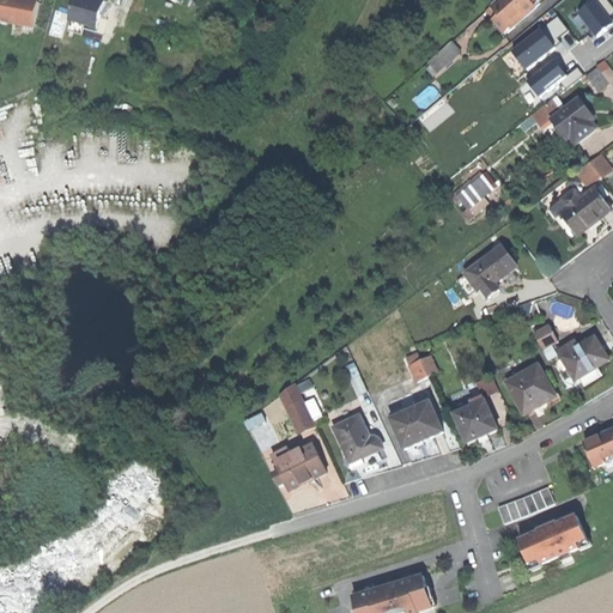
[(0,0),(0,20),(36,28),(40,4),(19,0),(0,0)]
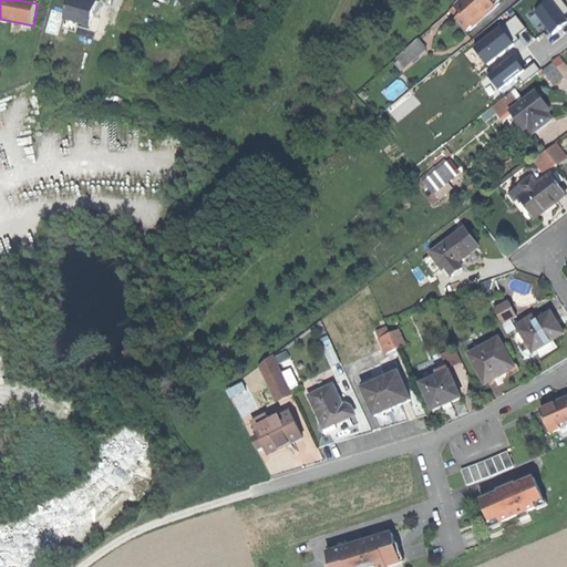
[(84,0),(84,1),(79,0),(71,0),(65,19),(79,23),(91,27),(94,14),(98,1),(92,0),(84,0)]
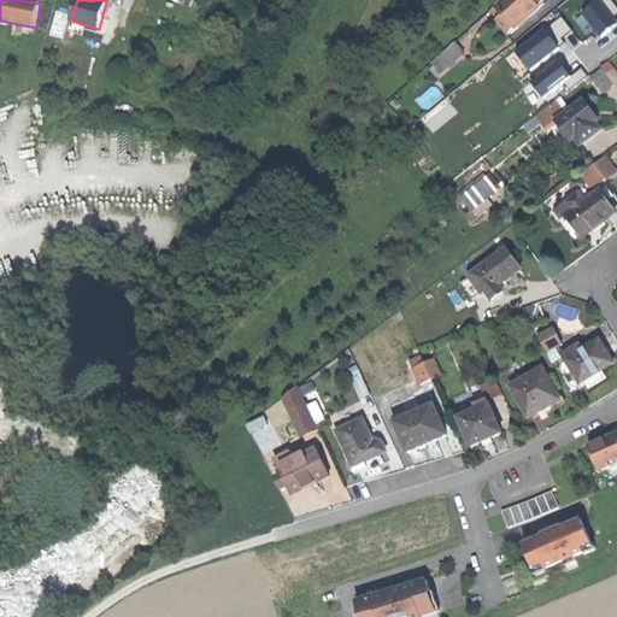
[(500,0),(497,5),(503,12),(501,13),(504,16),(506,13),(515,23),(523,15),(526,18),(532,13),(527,7),(532,3),(533,4),(536,0),(500,0)]
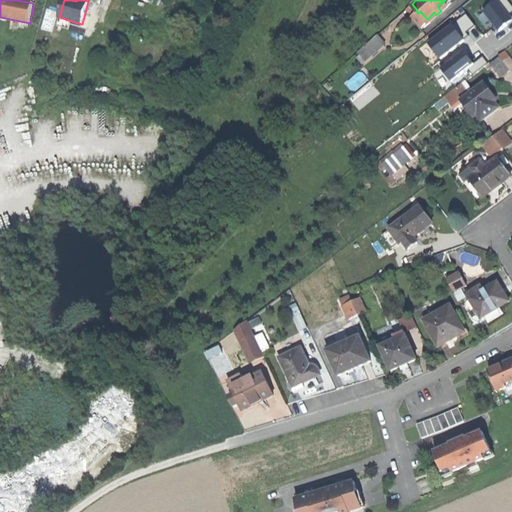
[(501,0),(486,11),(501,31),(511,22),(511,15),(511,14),(501,0)]
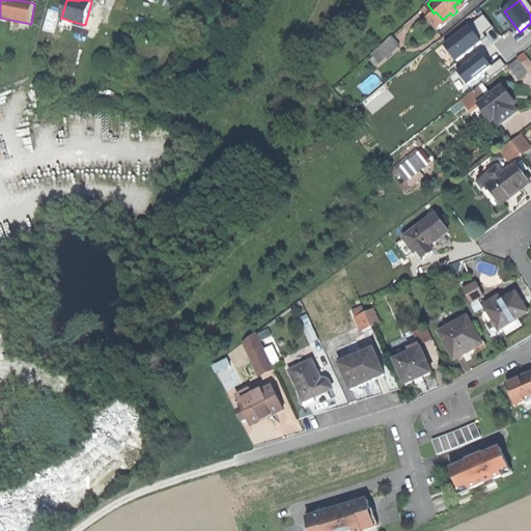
[(530,1),(530,0),(519,0),(520,0),(530,15),(530,14),(530,1)]
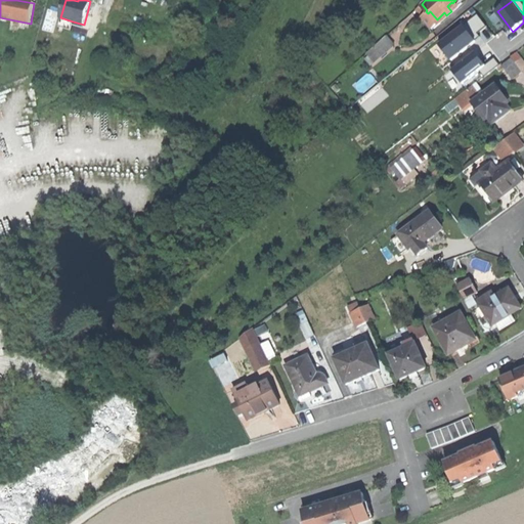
[(453,5),(452,3),(451,2),(447,6),(451,11),(455,7),(453,5)]
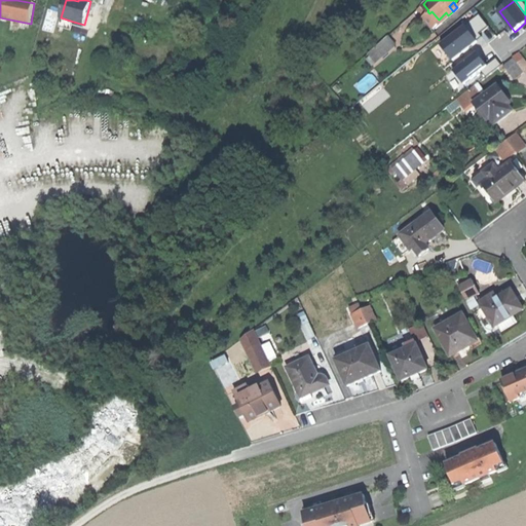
[(430,26),(439,20),(431,11),(429,13),(427,11),(422,15),(430,26)]
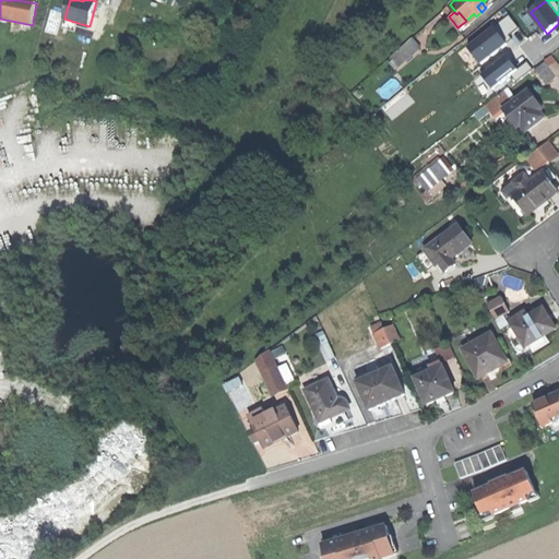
[(514,16),(502,25),(510,36),(522,27),(514,16)]
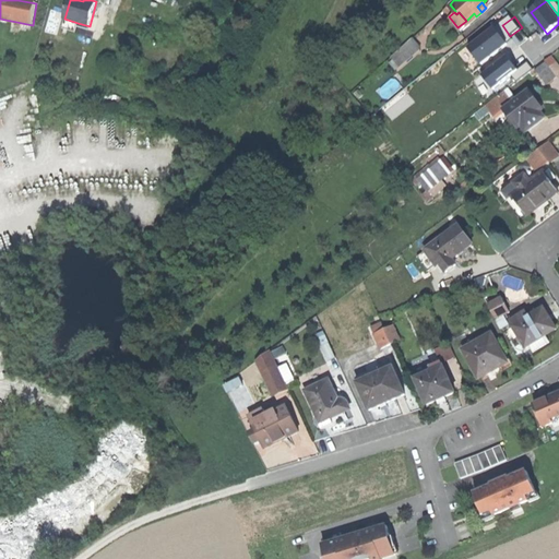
[(75,32),(78,23),(64,19),(62,28),(75,32)]
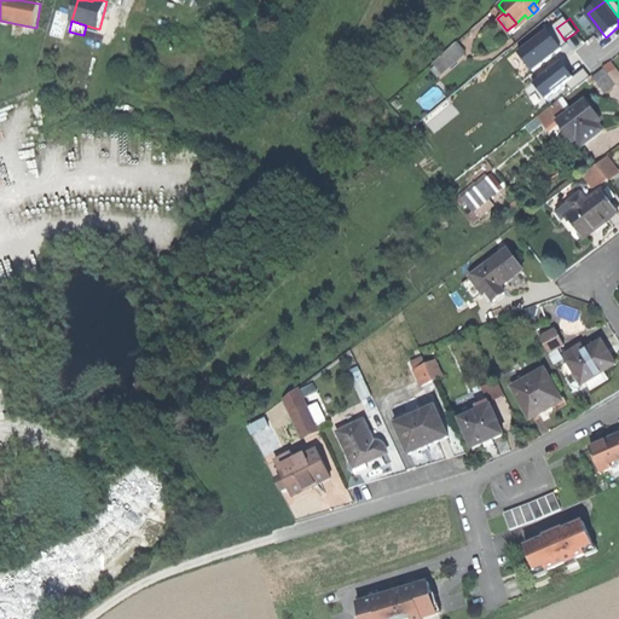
[(521,52),(533,69),(568,45),(565,40),(556,28),(521,52)]
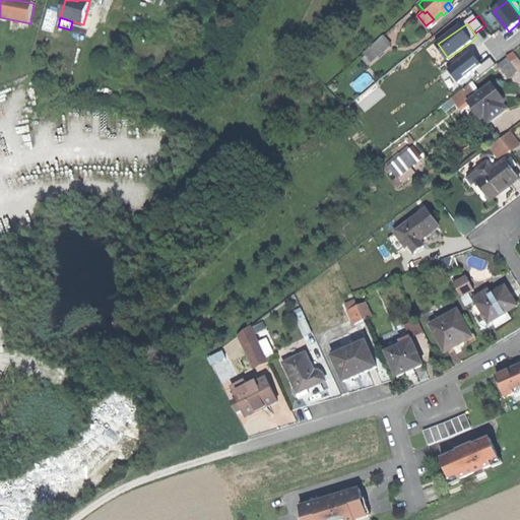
[(363,54),(372,64),(395,45),(386,35),(363,54)]
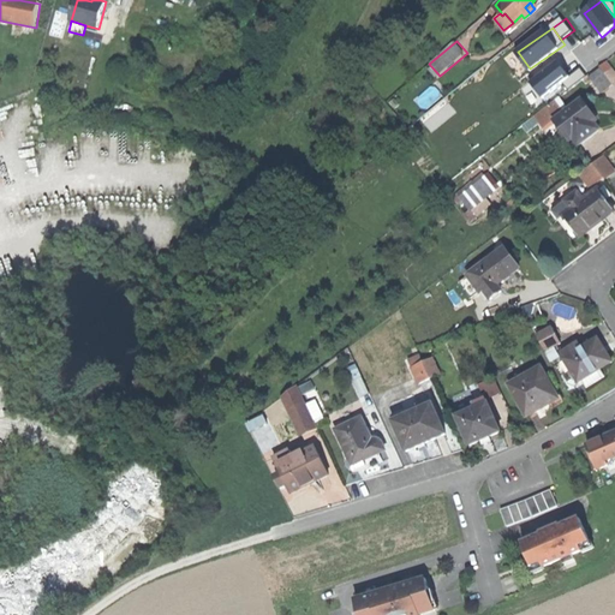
[(561,60),(532,83),(544,99),(565,82),(574,75),(561,60)]
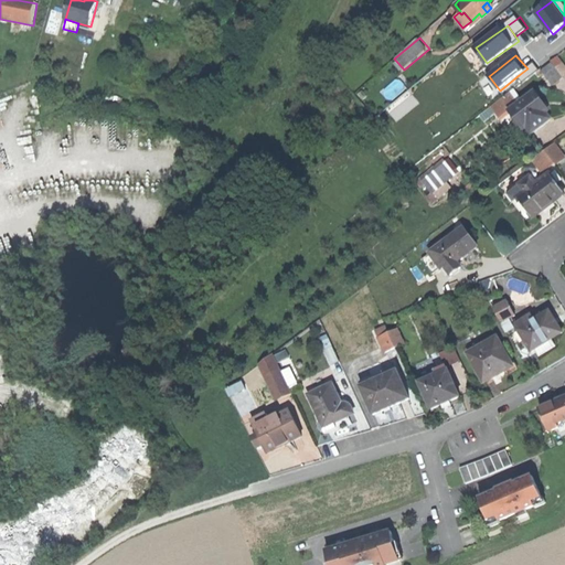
[(528,68),(519,75),(524,82),(541,68),(535,62),(528,68)]
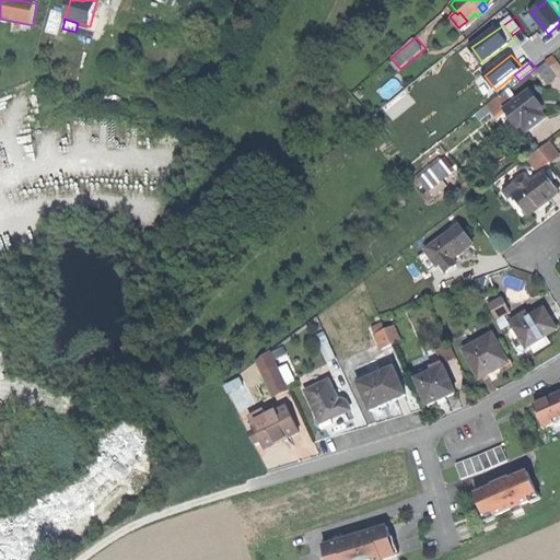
[(536,71),(547,85),(557,78),(547,63),(536,71)]
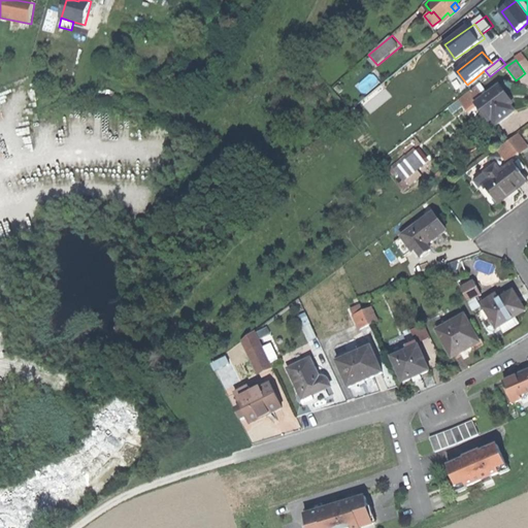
[(499,86),(476,102),(490,121),(493,119),(497,124),(505,118),(515,111),(510,105),(513,103),(499,86)]
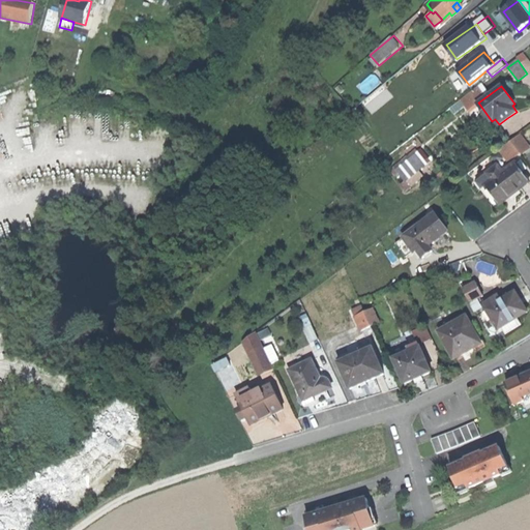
[(520,135),(511,141),(520,152),(521,153),(529,147),(520,135)]
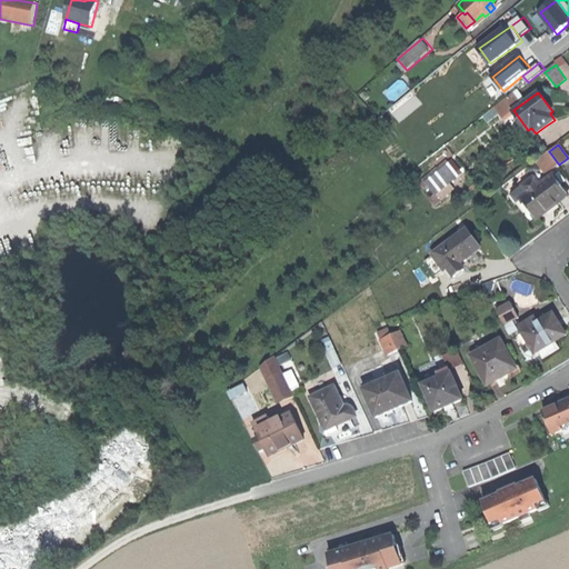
[(549,151),(542,157),(548,165),(551,169),(558,163),(549,151)]
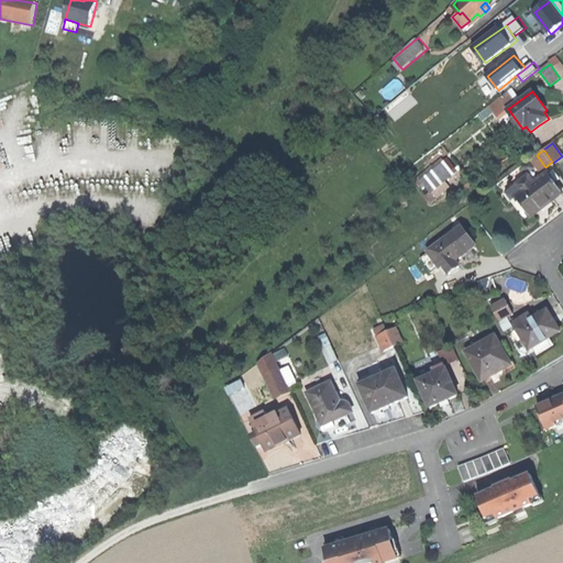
[(530,159),(536,167),(542,163),(537,155),(530,159)]
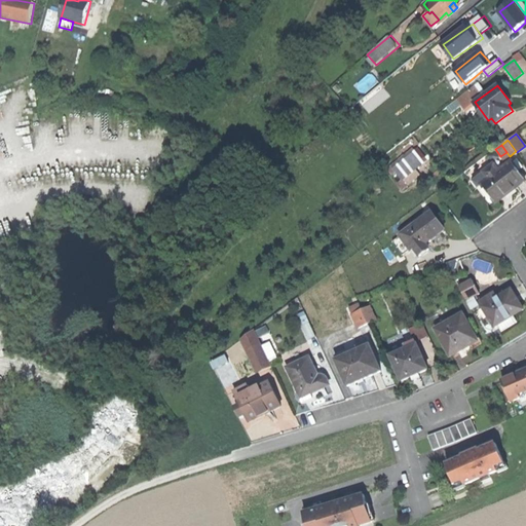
[(392,168),(402,180),(423,163),(414,152),(392,168)]
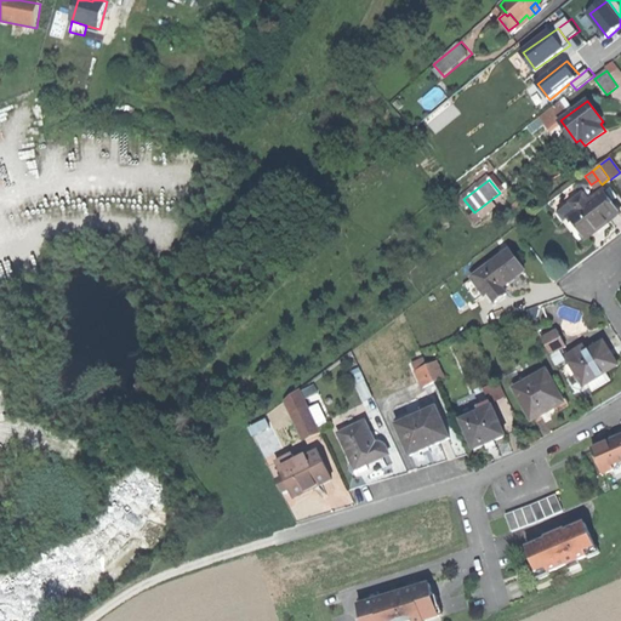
[(594,189),(602,184),(598,180),(591,184),(594,189)]
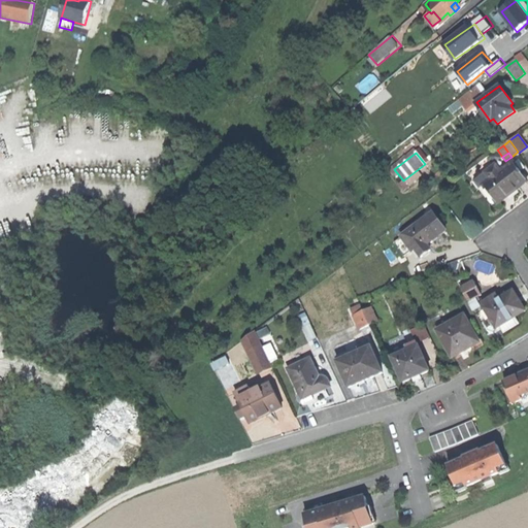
[(484,186),(497,204),(507,196),(506,194),(514,189),(516,191),(527,183),(514,164),(502,172),(500,169),(498,171),(495,167),(486,173),(489,178),(493,175),(495,178),(484,186)]
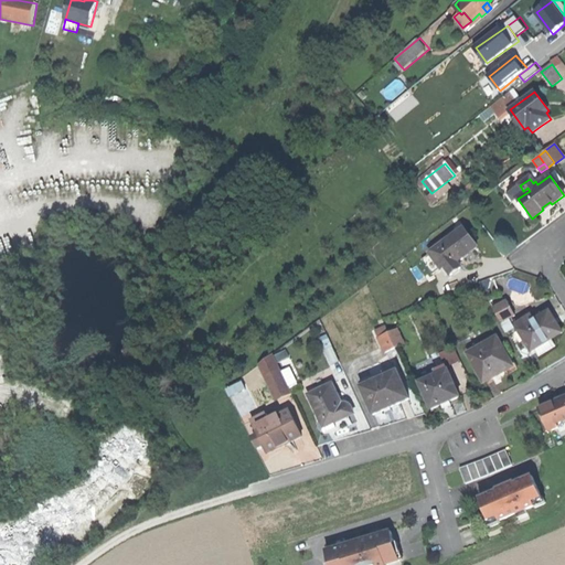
[(465,230),(428,254),(439,270),(444,268),(449,276),(460,268),(456,262),(465,256),(477,247),(465,230)]
